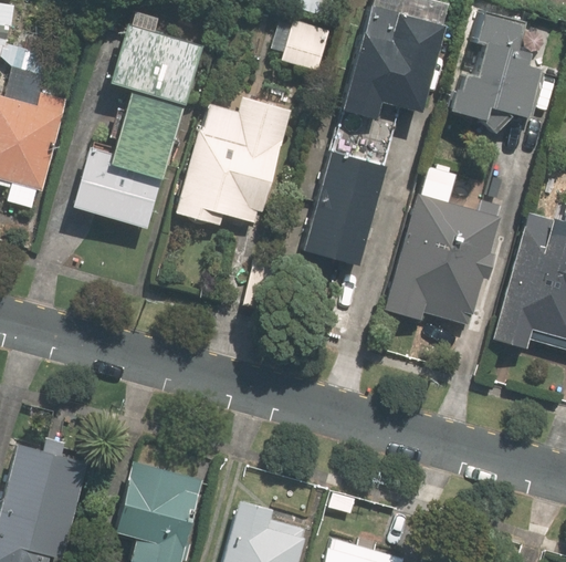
[(336,0),(287,0),(286,9),(333,19),(336,0)]
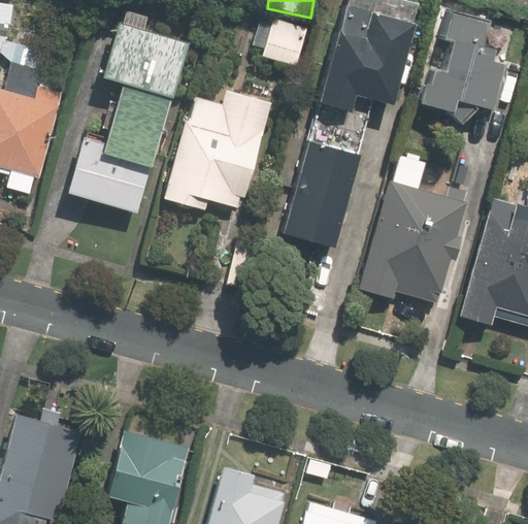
[(348,0),(318,98),(352,108),(357,92),(390,102),(420,3),(410,0),(348,0)]
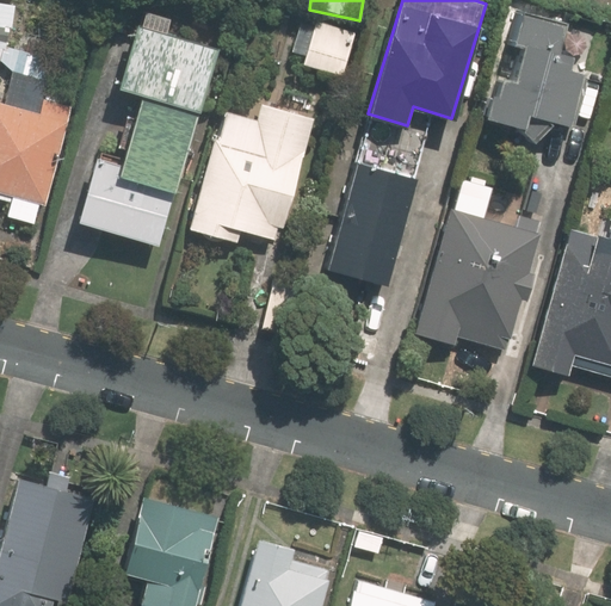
[(571,68),(573,55),(582,57),(588,30),(569,25),(571,16),(520,4),(511,44),(522,48),(514,76),(499,72),(487,118),(523,127),(536,141),(559,119),(574,124),(587,72),(571,68)]
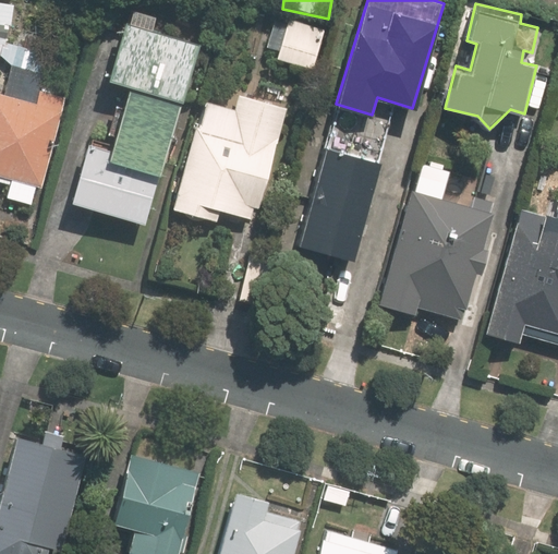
[(132,84),(121,120),(112,118),(108,133),(116,135),(111,152),(91,145),(72,203),(144,226),(202,44),(155,29),(159,15),(134,7),(130,22),(124,20),(106,76),(132,84)]
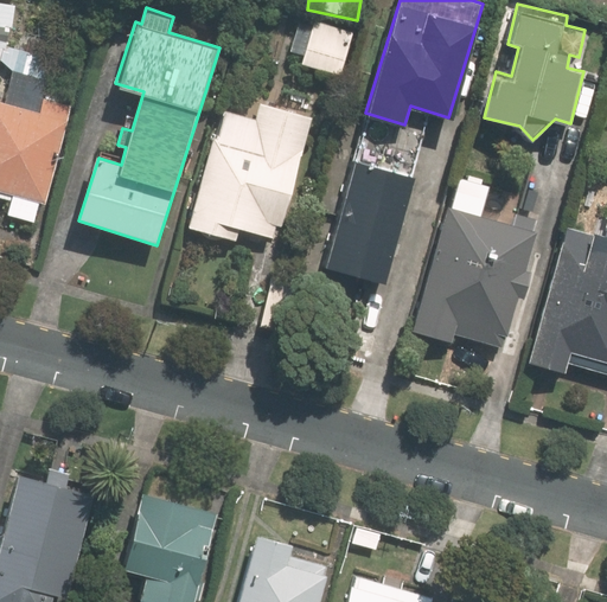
[(342,76),(353,32),(313,21),(312,27),(296,24),(288,53),(304,58),(301,65),(342,76)]
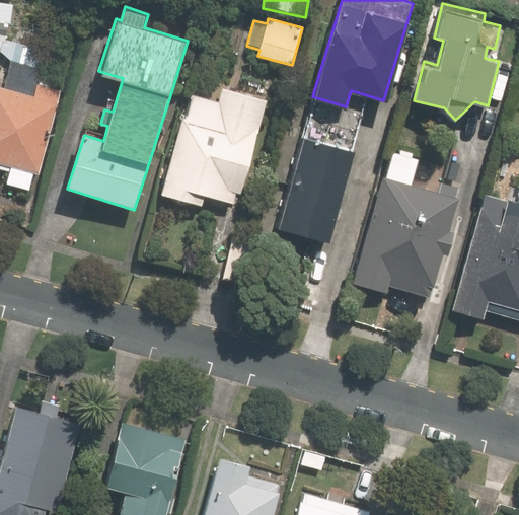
[(0,63),(11,67),(6,88),(0,86),(0,164),(10,167),(6,186),(28,192),(33,173),(39,175),(61,92),(39,86),(49,51),(7,40),(11,23),(0,20),(0,53),(1,54),(0,57),(0,63)]
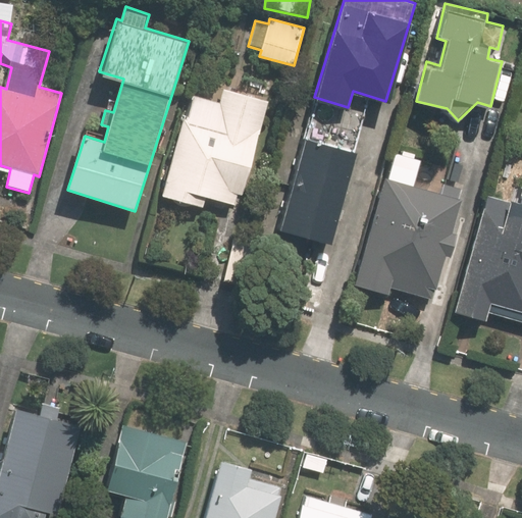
[(238,194),(245,196),(270,100),(223,88),(219,103),(190,95),(162,197),(205,208),(208,197),(235,204),(238,194)]
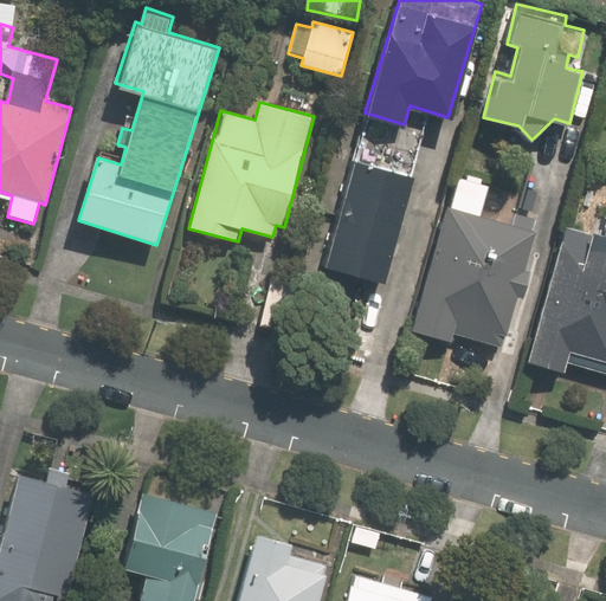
[(417,169),(354,154),(326,265),(388,282),(417,169)]
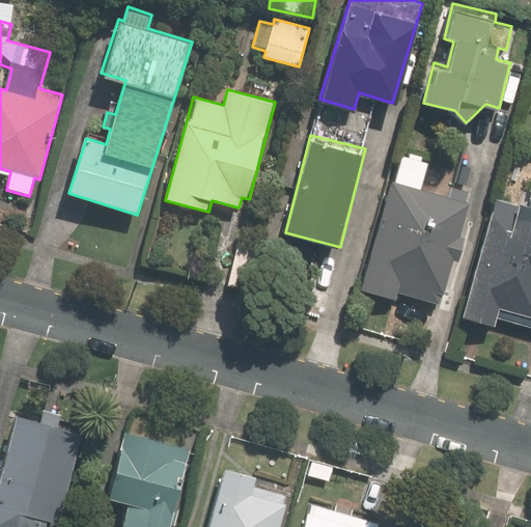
[(359,289),(395,301),(397,292),(439,304),(469,204),(392,181),(359,289)]
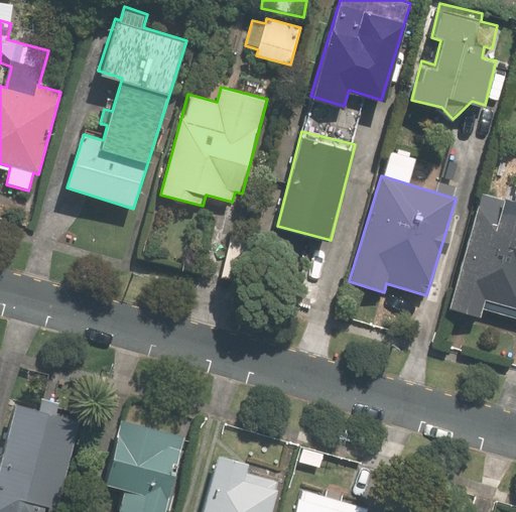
[(515,318),(515,195),(506,193),(503,201),(483,195),(450,309),(480,317),(483,309),(515,318)]
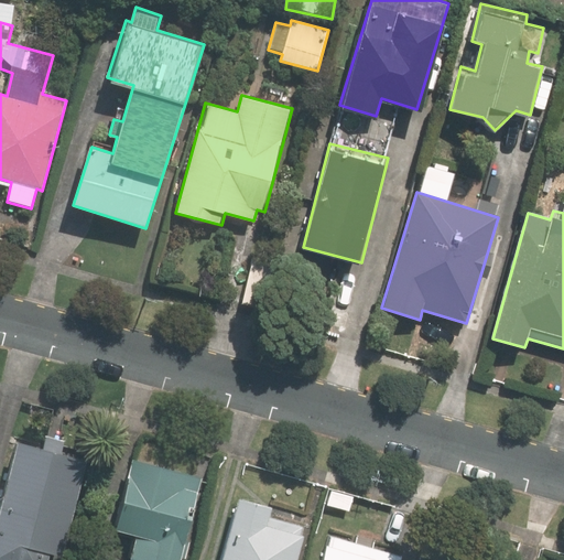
[(47,559),(51,551),(64,555),(88,456),(17,439),(0,506),(0,559),(47,559)]
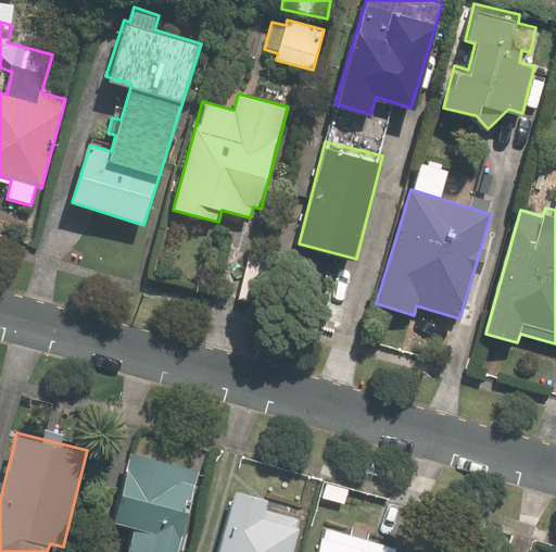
[(129,451),(110,519),(134,527),(127,551),(178,551),(201,472),(129,451)]
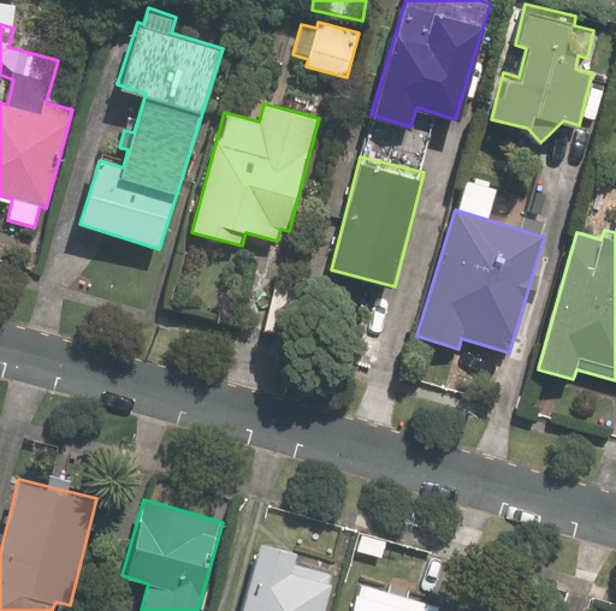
[(298,551),(262,541),(243,610),(326,610),(337,573),(296,562),(298,551)]
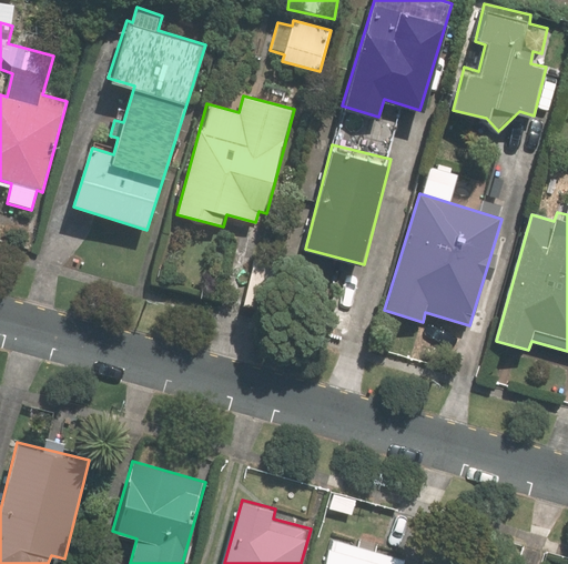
[(406,563),(407,559),(335,539),(327,563),(406,563)]
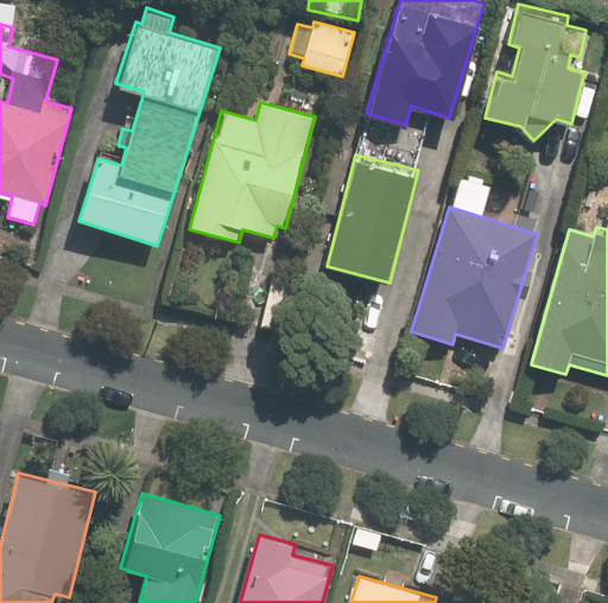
All buildings are outlined.
